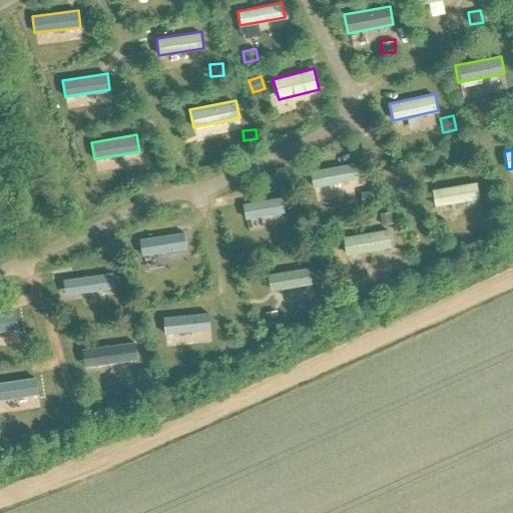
[(358,179),(355,162),(311,169),(314,187),(358,179)]
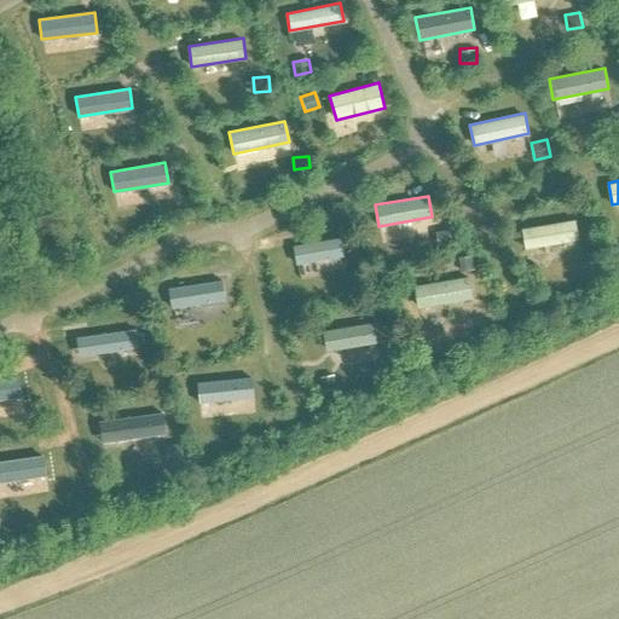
[(576,219),(522,227),(525,248),(578,239),(576,219)]
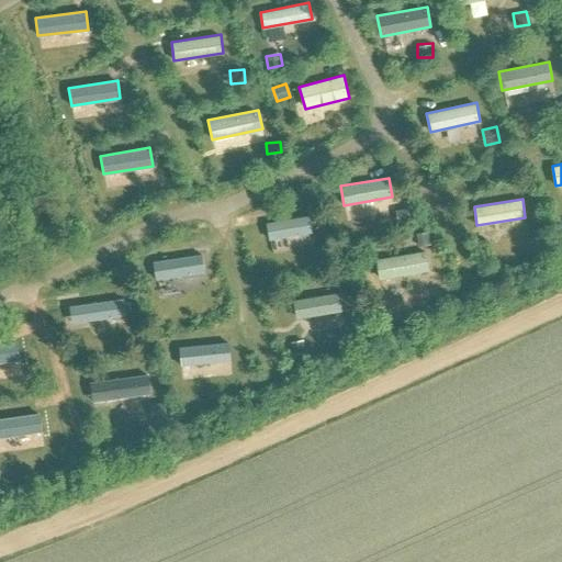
[(407,208),(395,210),(397,222),(409,220),(407,208)]
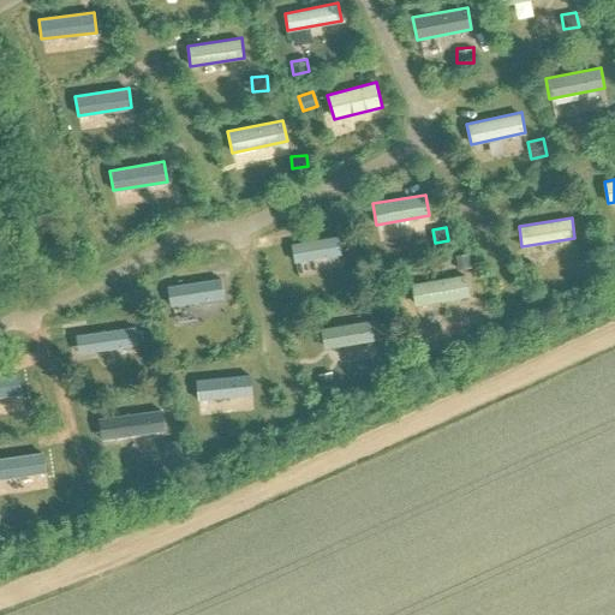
[(339,236),(291,244),(294,262),(342,255),(339,236)]
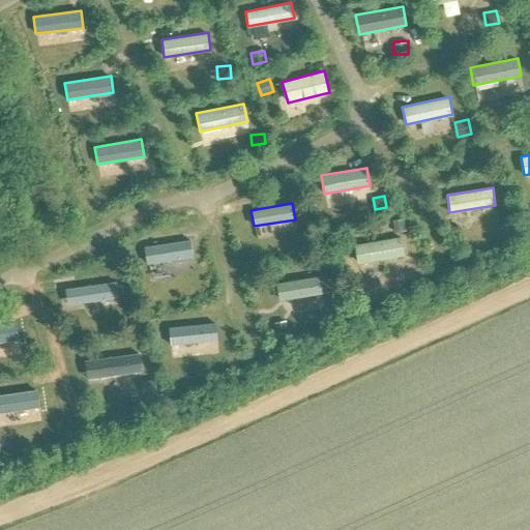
[(510,214),(496,216),(498,231),(511,229),(510,214)]
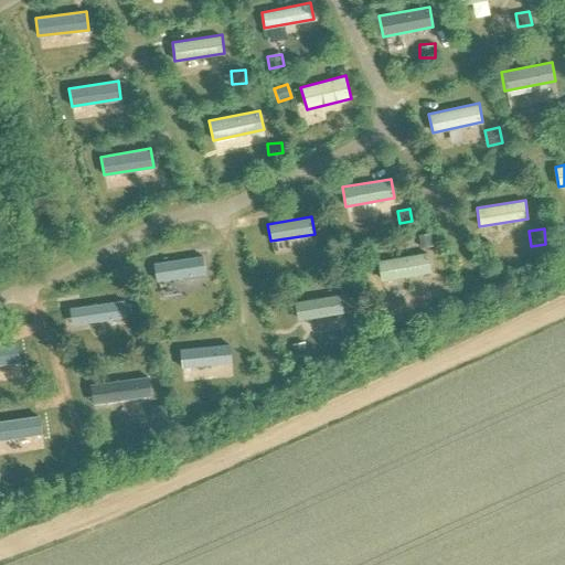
[(432,233),(418,235),(419,247),(433,245),(432,233)]
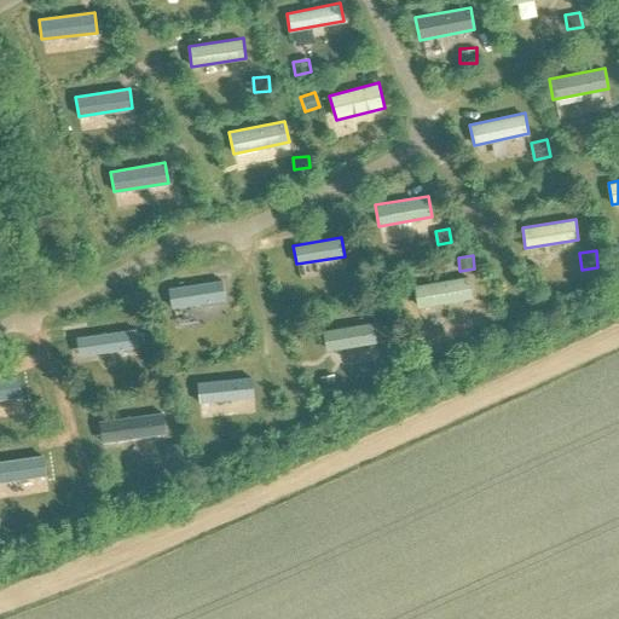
[(362,268),(347,272),(350,284),(365,281),(362,268)]
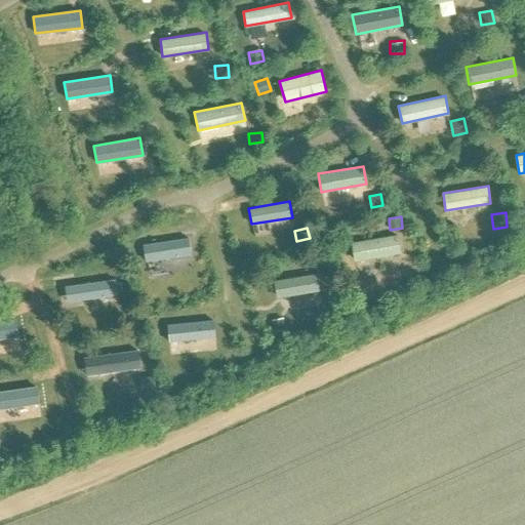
[(398,234),(351,242),(354,259),(401,252),(398,234)]
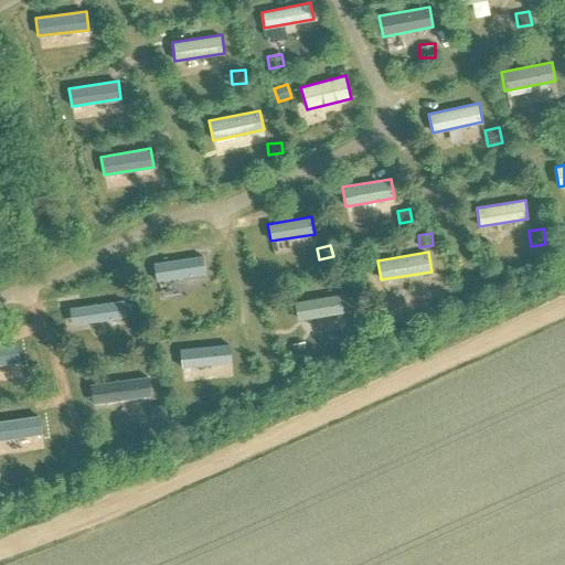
[(203,255),(153,263),(156,280),(206,273),(203,255)]
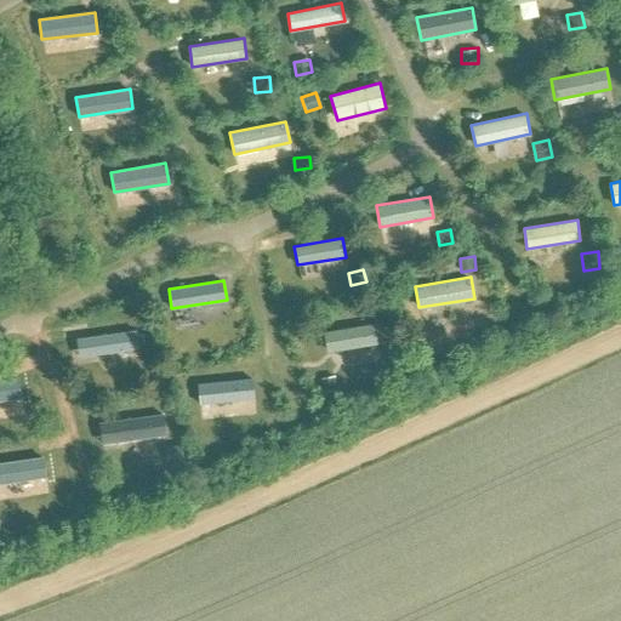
[(381,323),(324,331),(326,352),(385,343),(381,323)]
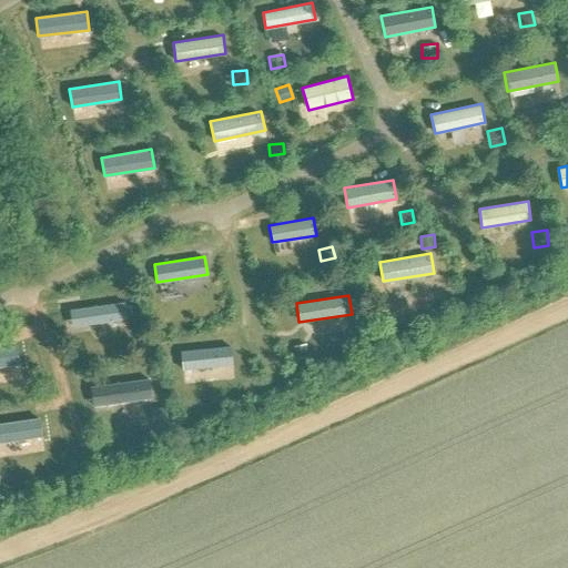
[(127,318),(124,302),(69,310),(72,326),(127,318)]
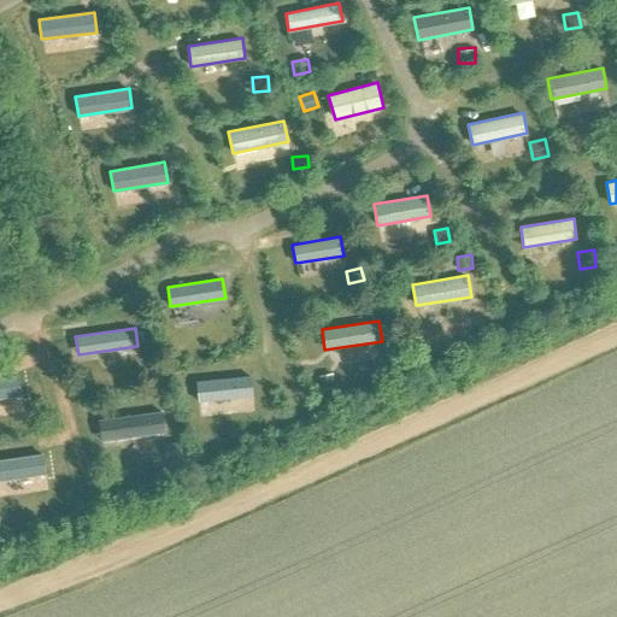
[(334,374),(319,376),(322,389),(336,387),(334,374)]
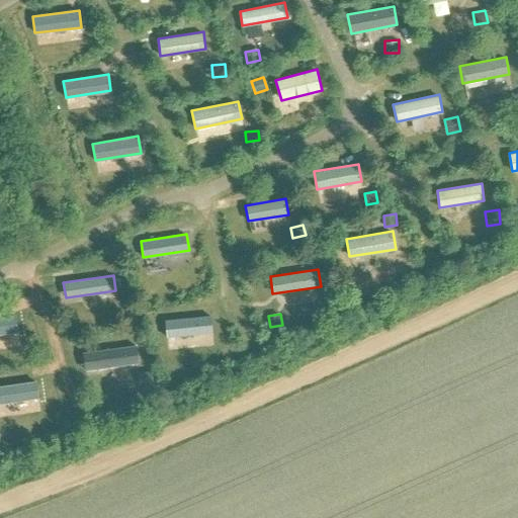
[(0,334),(17,332),(15,315),(0,316),(0,334)]
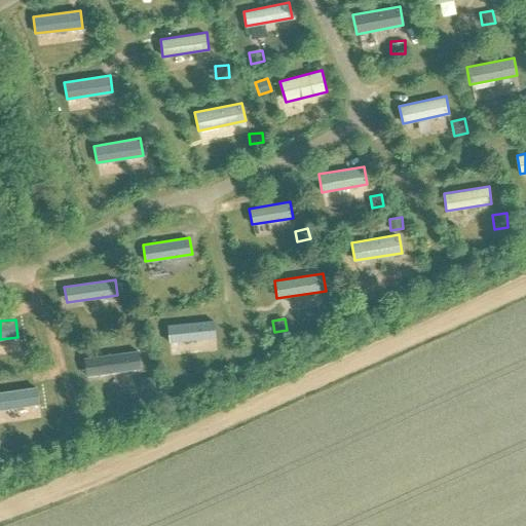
[(215,320),(166,325),(168,342),(217,337),(215,320)]
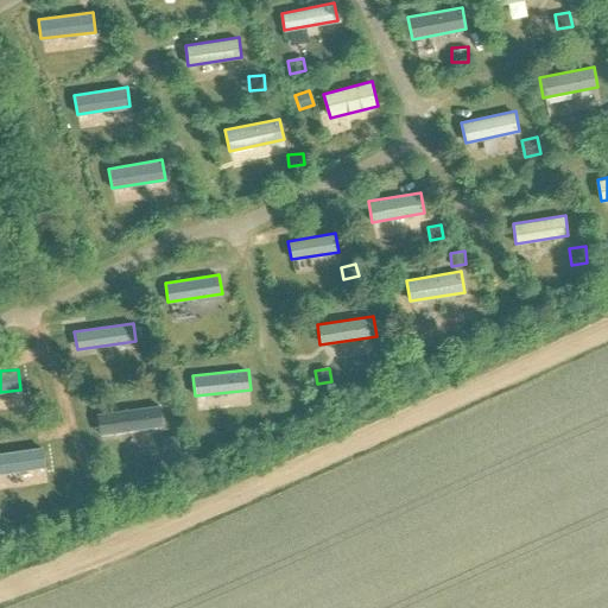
[(159,404),(96,413),(100,435),(163,426),(159,404)]
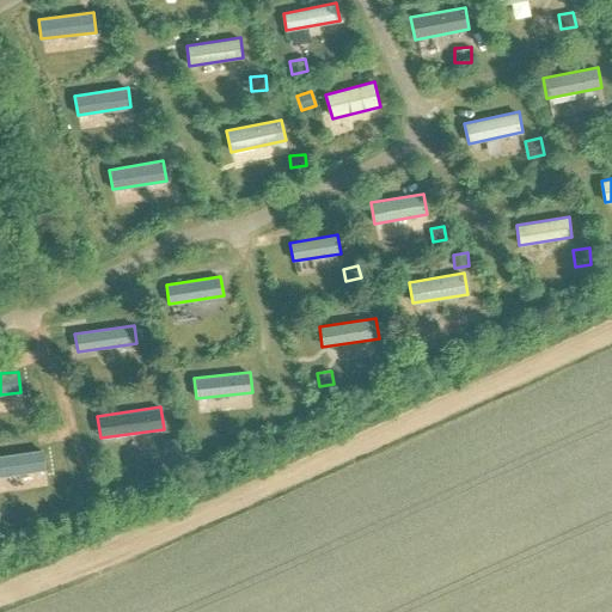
[(179,438),(163,440),(164,454),(182,452),(179,438)]
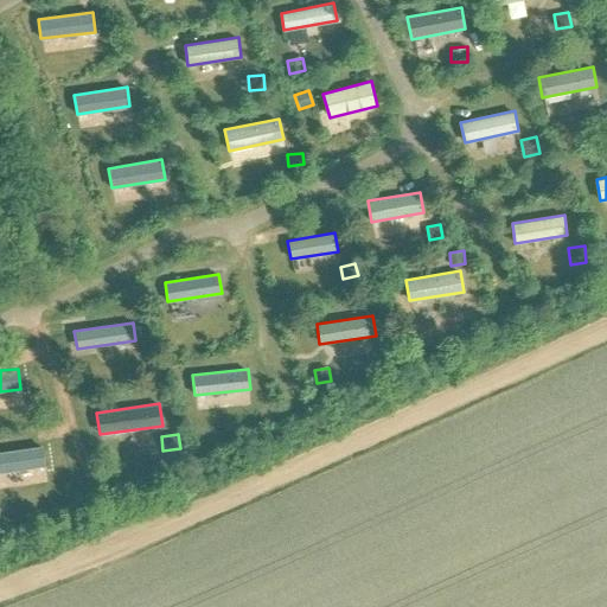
[(0,472),(44,466),(42,445),(0,451),(0,472)]
